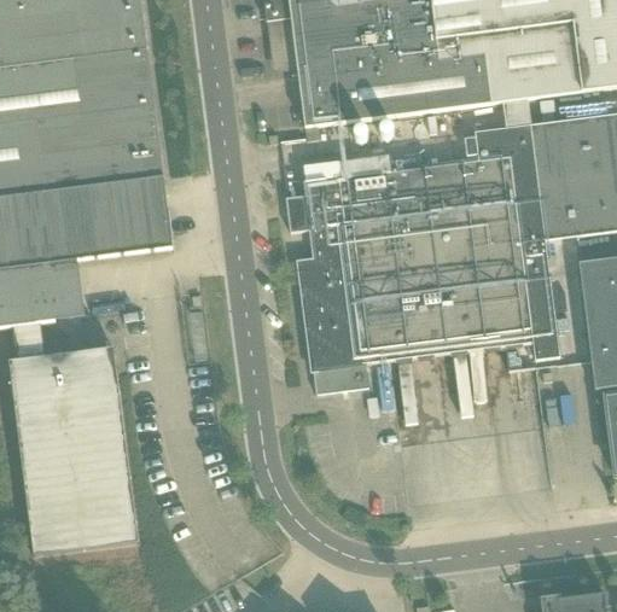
[(46,262),(170,246),(139,0),(0,0),(0,326),(11,325),(39,321),(53,319),(46,262)]
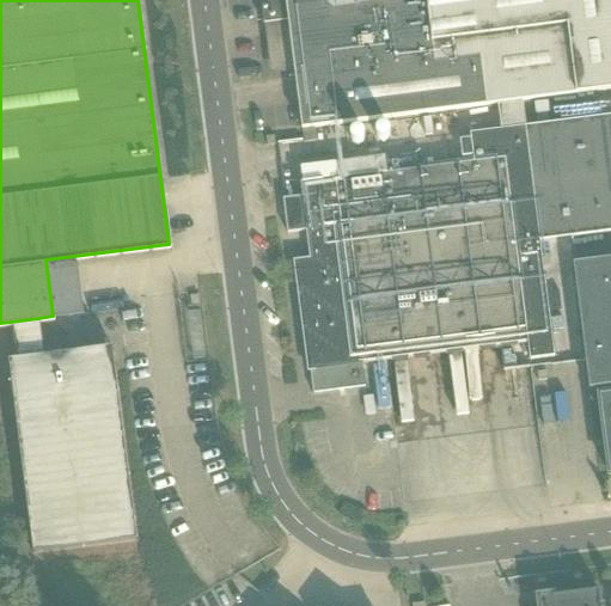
[(610,84),(610,0),(285,0),(300,124),(610,84)]
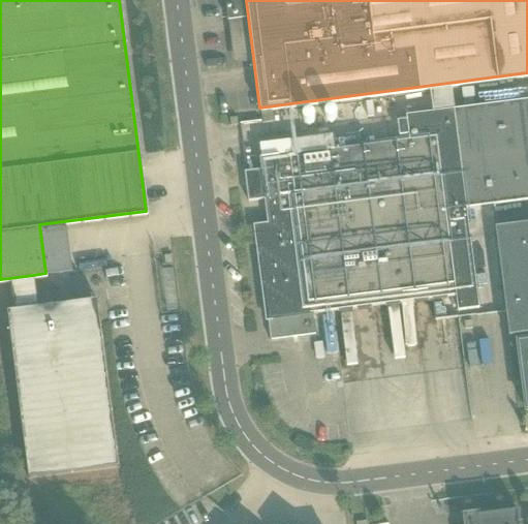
[(527,96),(405,112),(406,116),(394,118),(396,131),(407,130),(408,136),(260,155),(261,166),(244,168),(247,197),(266,195),(270,230),(255,233),(266,315),(267,315),(270,336),(315,330),(312,309),(455,291),(457,307),(478,304),(475,283),(465,205),(527,196),(527,96)]
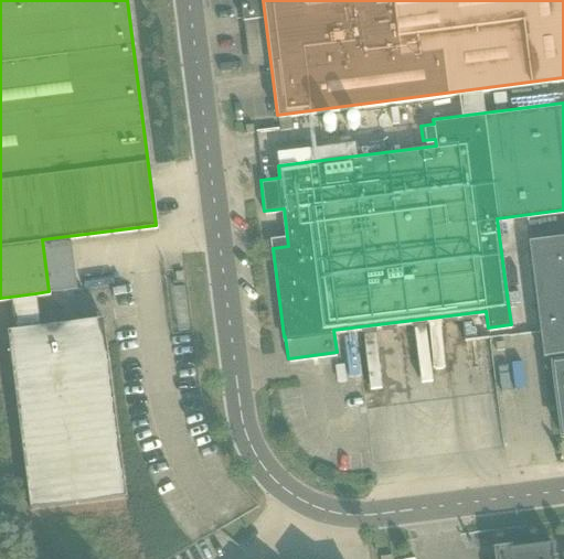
[(563,234),(528,238),(538,320),(543,354),(554,353),(555,361),(552,361),(562,433),(563,433),(563,234)]
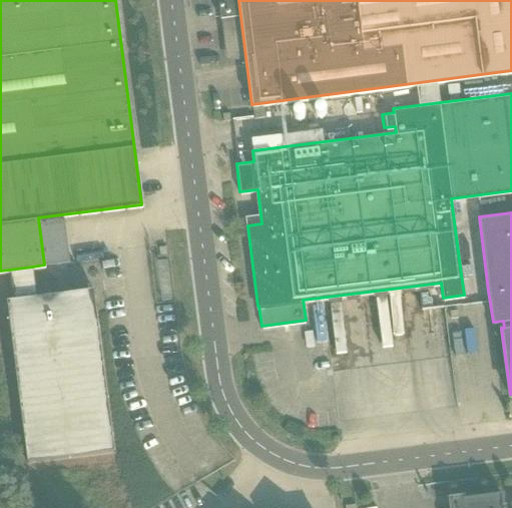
[(27,460),(113,449),(95,305),(93,287),(36,294),(32,267),(9,270),(13,297),(6,298),(27,460)]
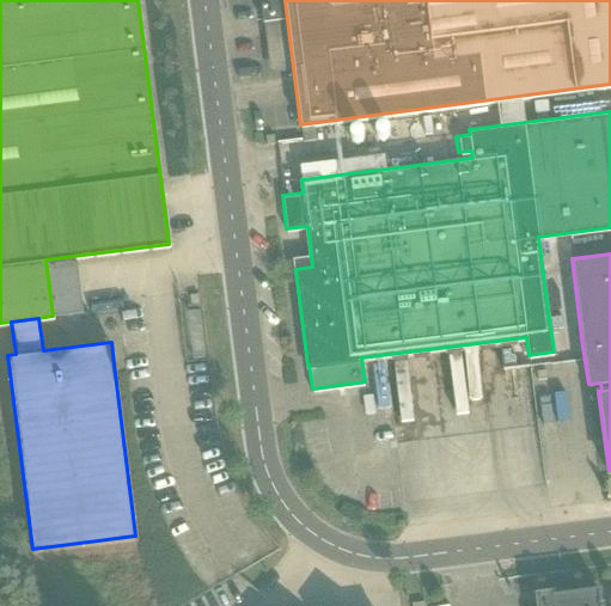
[(599,605),(598,587),(542,593),(543,605),(599,605)]
